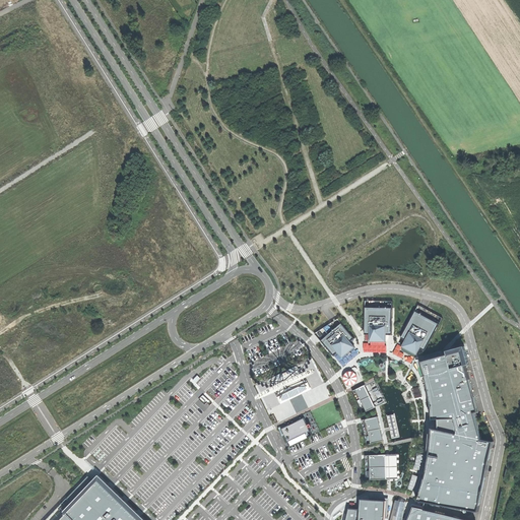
[(386,342),(386,335),(392,335),(392,308),(366,307),(365,334),(371,334),(371,341),(386,342)]
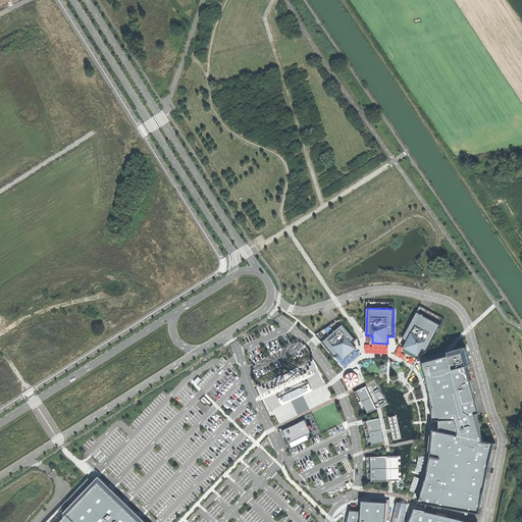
[(403,340),(408,342),(404,348),(418,356),(422,350),(426,352),(441,325),(417,312),(403,340)]
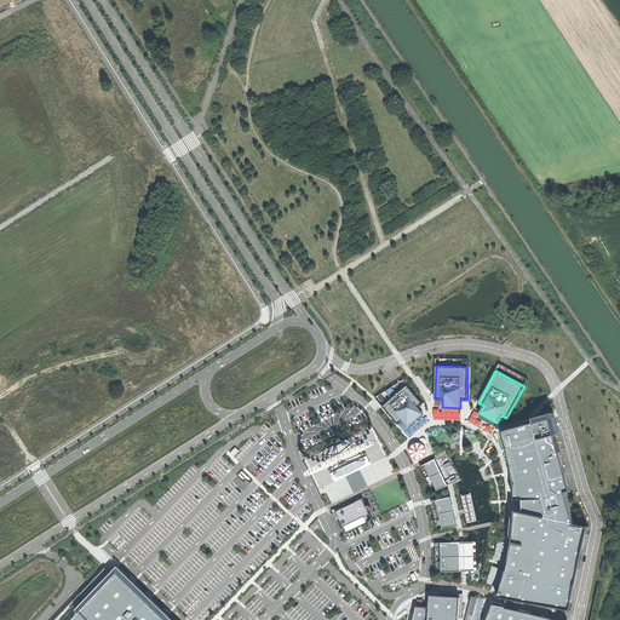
[(399,424),(403,420),(409,426),(417,419),(424,414),(418,407),(423,403),(408,385),(383,406),(399,424)]
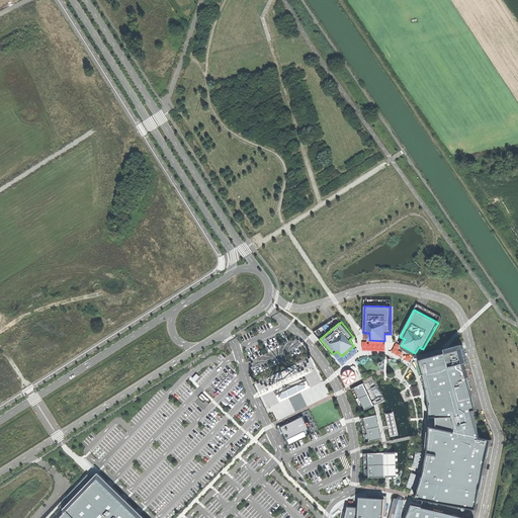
[(446,349),(447,353),(460,349),(464,363),(467,362),(463,345),(446,349)]
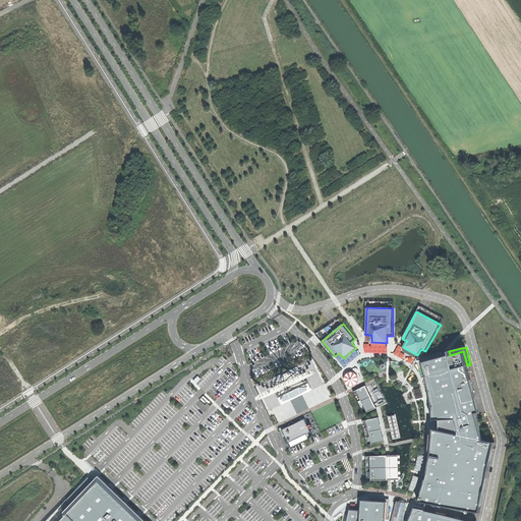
[(420,496),(418,502),(425,504),(478,516),(495,443),(483,440),(476,414),(479,413),(467,365),(463,351),(450,355),(421,362),(424,370),(427,380),(429,389),(430,398),(432,408),(432,420),(440,420),(440,430),(433,428),(433,435),(431,452),(430,457),(427,472),(425,479),(420,496)]
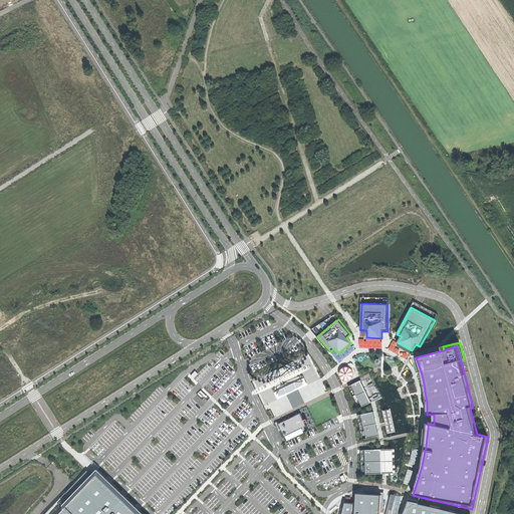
[(268,409),(291,409),(319,398),(315,388),(296,395),(297,396),(293,396),(292,396),(292,398),(281,399),(291,395),(289,390),(319,378),(310,354),(259,373),(259,380),(256,381),(258,387),(259,387),(259,392),(266,410),(268,409)]
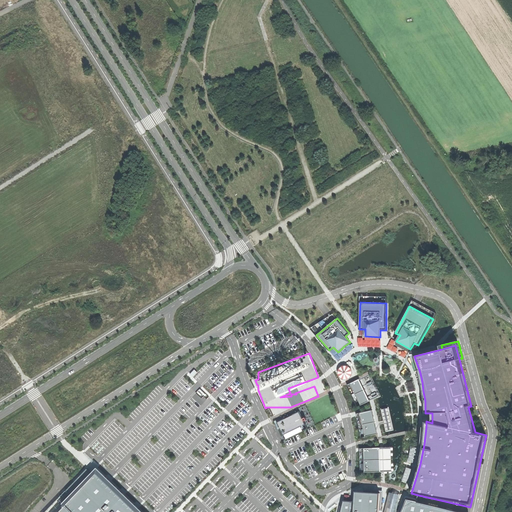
[(350,366),(337,366),(338,378),(350,377),(350,366)]
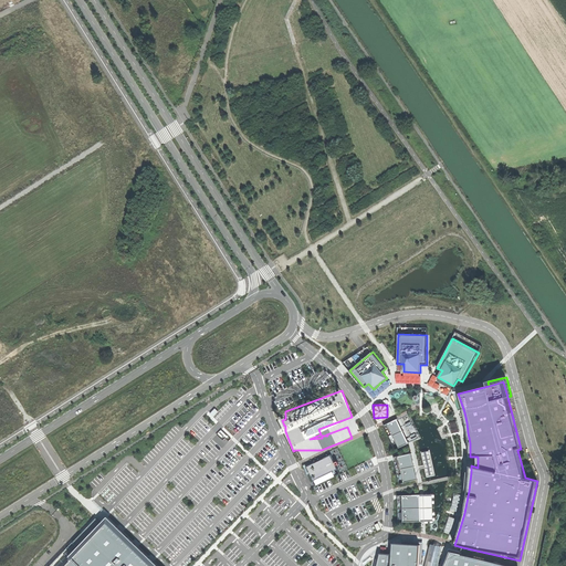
[(397,419),(408,443),(410,442),(420,438),(408,413),(399,418),(397,419)]
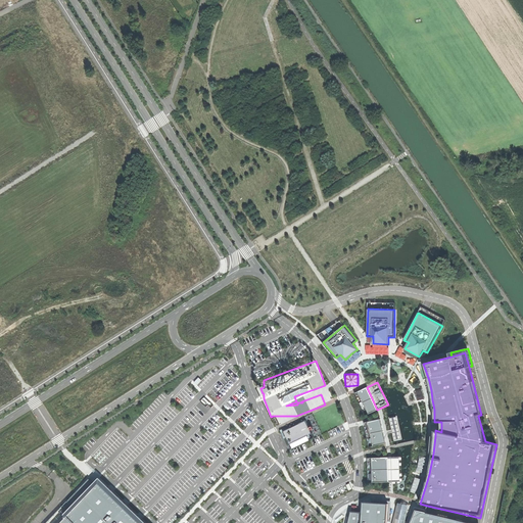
[(367,387),(358,392),(369,414),(377,410),(367,387)]
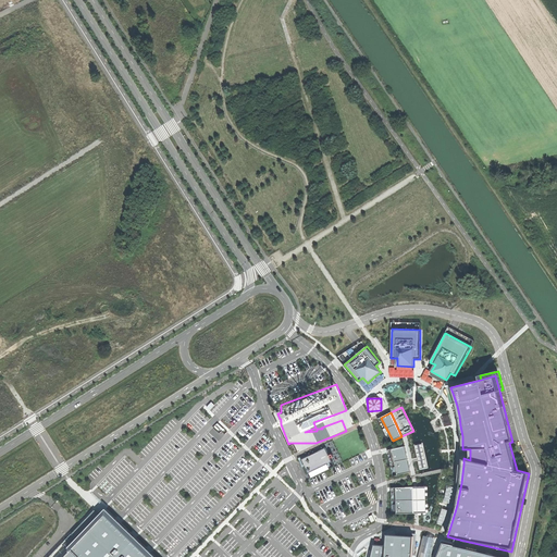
[(390,443),(393,441),(381,418),(378,419),(390,443)]
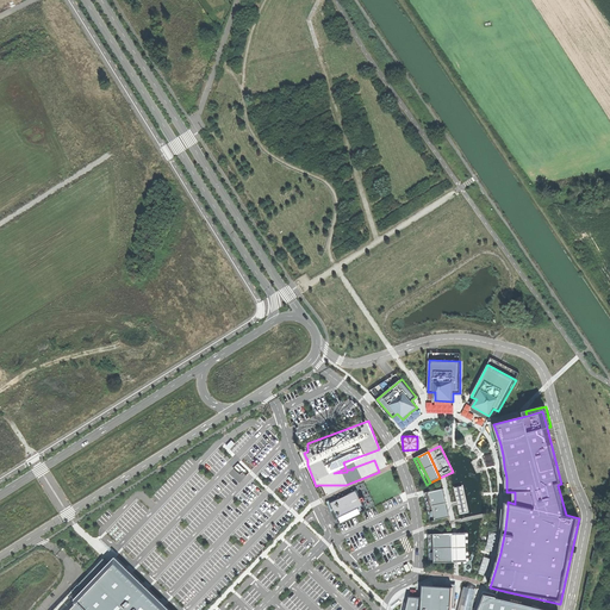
[(462,486),(454,487),(458,503),(460,514),(468,511),(462,486)]
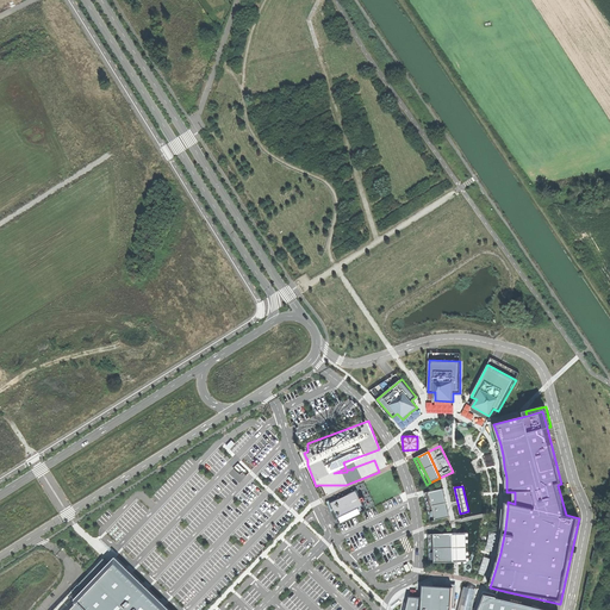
[(443,489),(430,492),(436,520),(449,517),(443,489)]
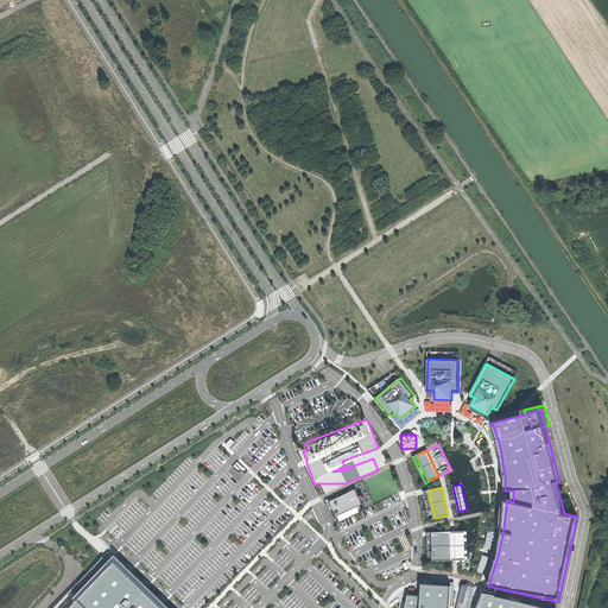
[(329,501),(339,521),(366,508),(361,500),(365,499),(363,495),(360,496),(356,488),(337,498),(329,501)]
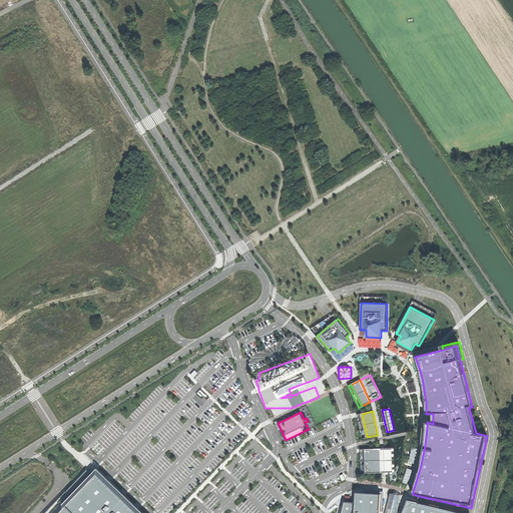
[(363,438),(367,437),(362,414),(357,415),(363,438)]
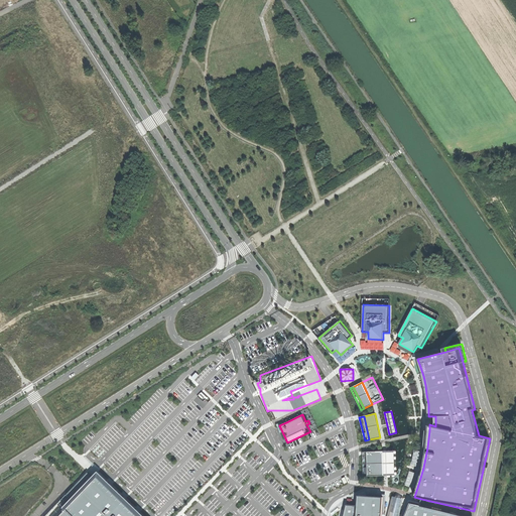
[(423,468),(426,453),(414,449),(412,466),(423,468)]
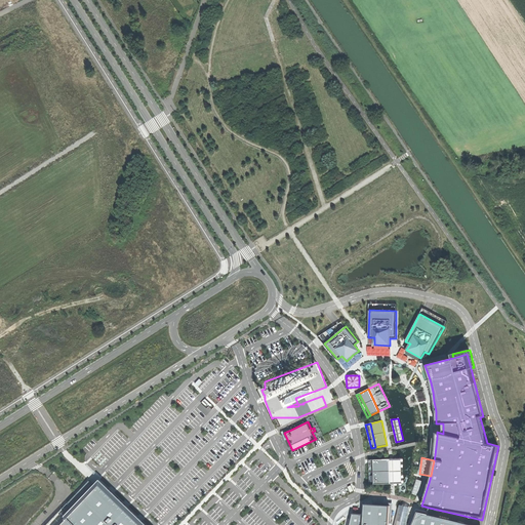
[(390,459),(391,484),(393,484),(402,483),(401,458),(392,458),(390,459)]
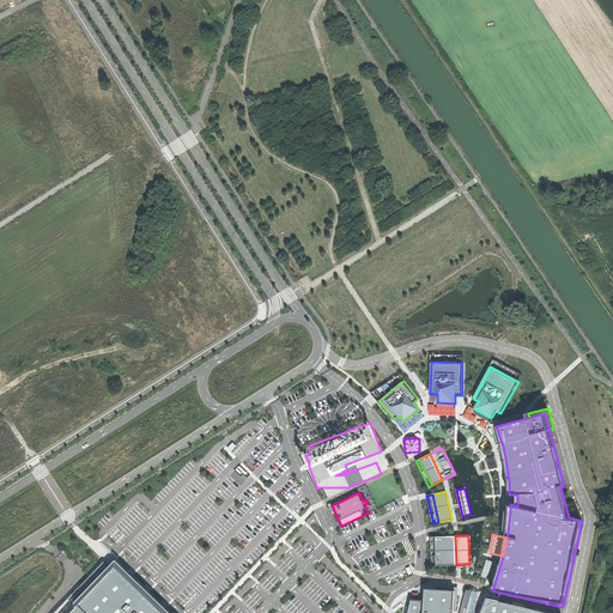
[(455,536),(436,536),(437,565),(456,565),(455,536)]
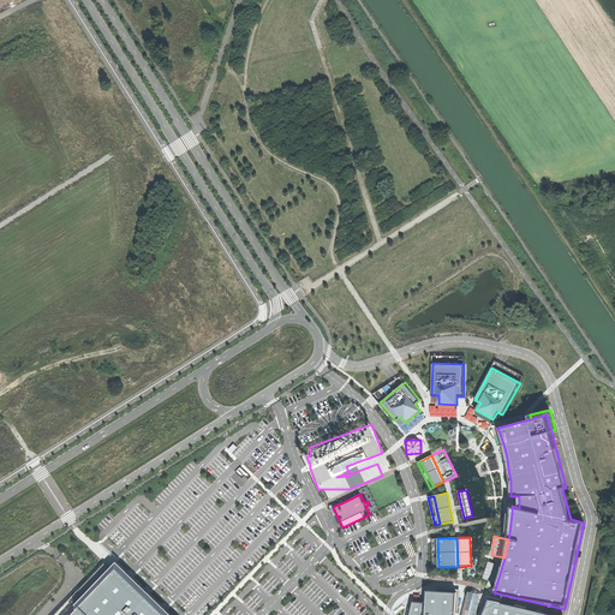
[(495,563),(489,561),(483,578),(489,580),(495,563)]
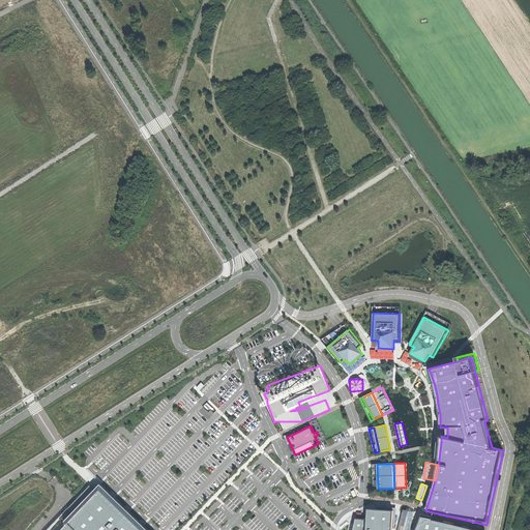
[(148,529),(101,484),(95,490),(90,486),(47,529),(148,529)]
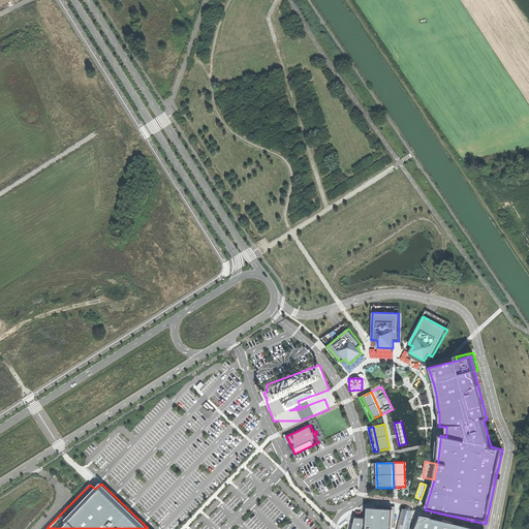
[(376,505),(376,508),(393,509),(392,525),(395,525),(396,507),(376,505)]
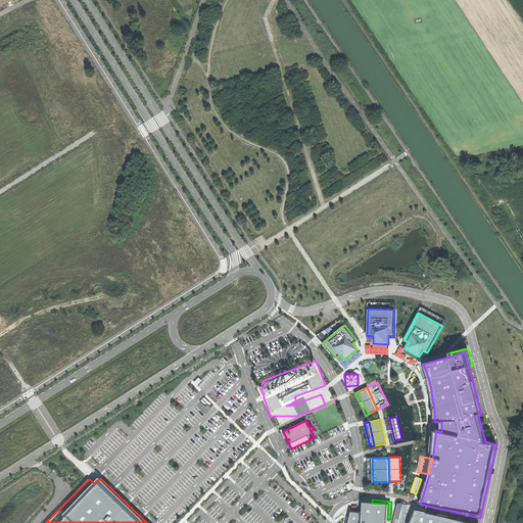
[(387,522),(387,519),(388,504),(372,503),(364,502),(363,512),(351,511),(348,522),(387,522)]
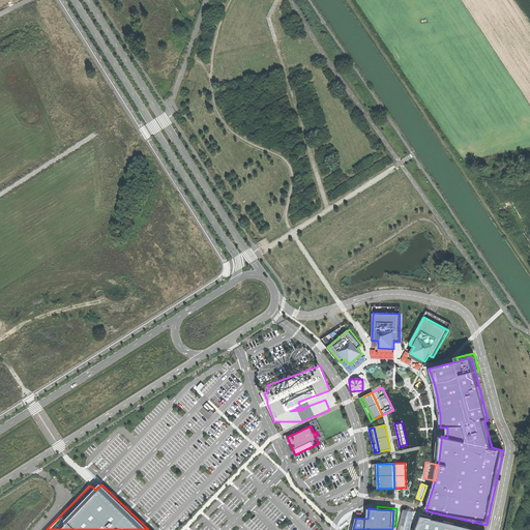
[(409,529),(414,512),(404,509),(399,529),(409,529)]
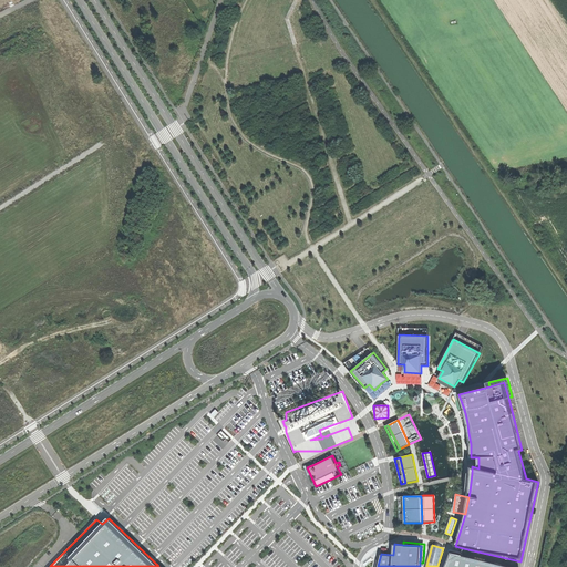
[(444,563),(447,564),(452,553),(461,555),(462,553),(450,549),(444,563)]
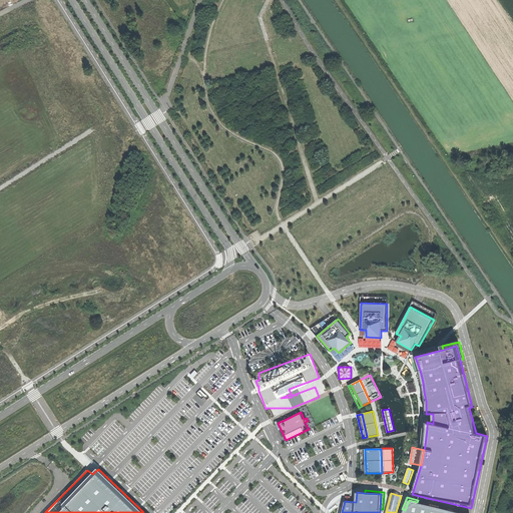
[(461,512),(418,502),(417,502),(409,500),(405,510),(403,512),(461,512)]
